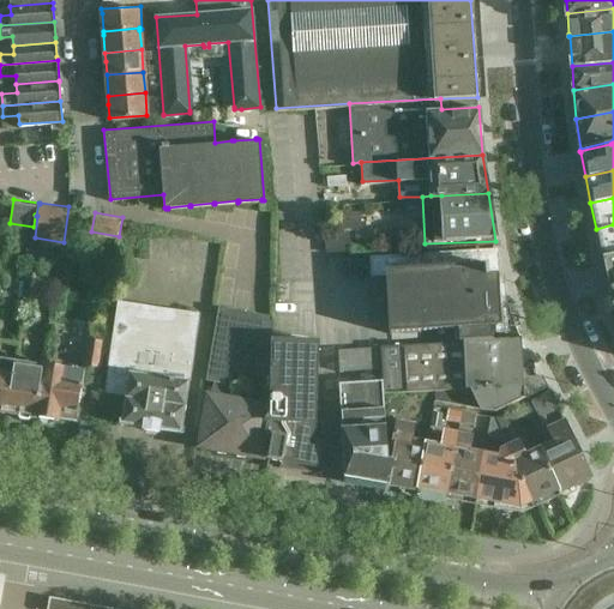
[(613,224),(596,229),(601,255),(613,252),(613,224)]
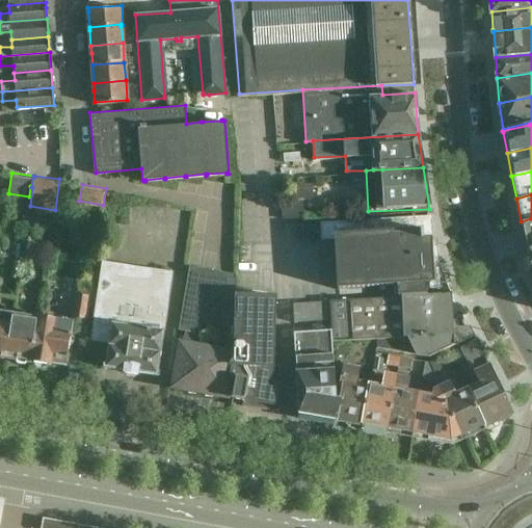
[(451,291),(451,290),(427,291),(427,282),(434,282),(431,237),(431,236),(423,236),(423,217),(430,217),(430,215),(428,215),(428,216),(322,221),(323,236),(334,235),(337,288),(397,284),(398,294),(451,291)]
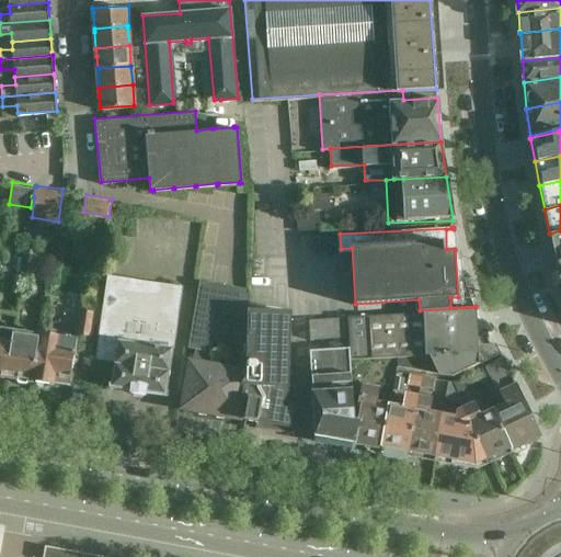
[(560,232),(550,235),(558,272),(560,276),(560,280),(560,232)]
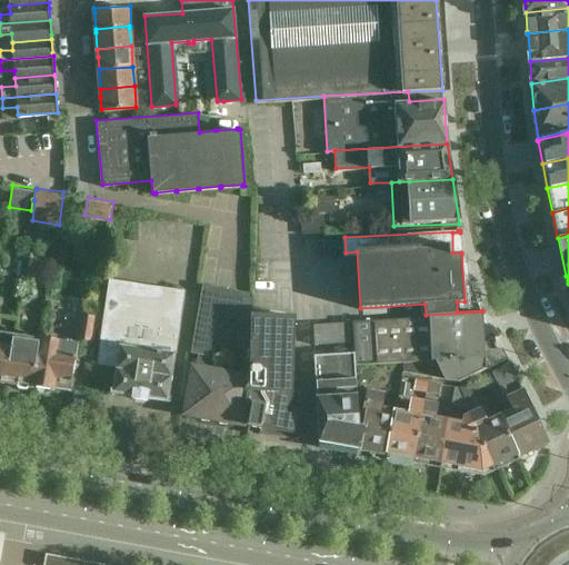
[(133,394),(133,396),(147,398),(147,395),(168,399),(178,338),(177,338),(185,290),(111,278),(99,354),(98,363),(118,366),(113,390),(133,394)]
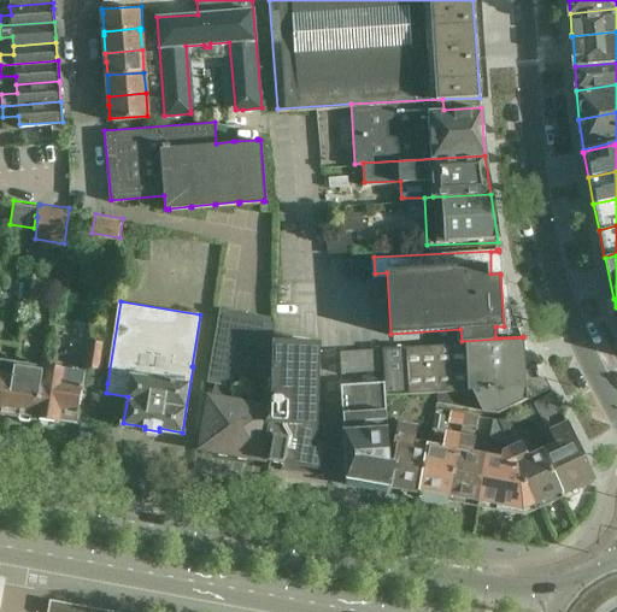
[(224,312),(212,376),(231,380),(234,370),(265,376),(259,406),(240,402),(231,452),(235,453),(238,455),(244,458),(247,455),(263,458),(265,447),(270,448),(269,459),(274,437),(266,436),(270,407),(274,341),(275,317),(274,317),(274,322),(224,312)]
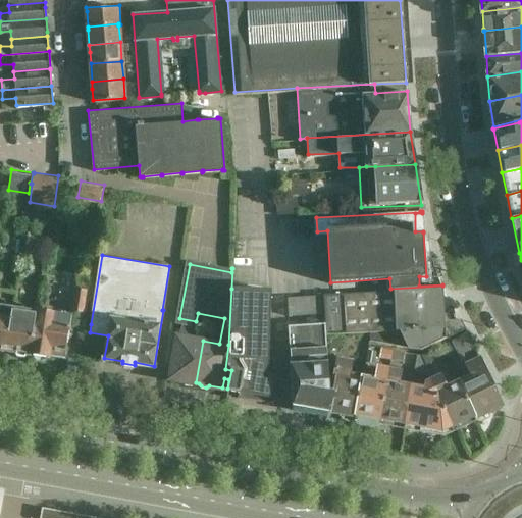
[(421,348),(466,327),(462,320),(444,319),(442,286),(390,289),(390,290),(323,294),(325,333),(369,331),(399,329),(407,345),(421,348)]
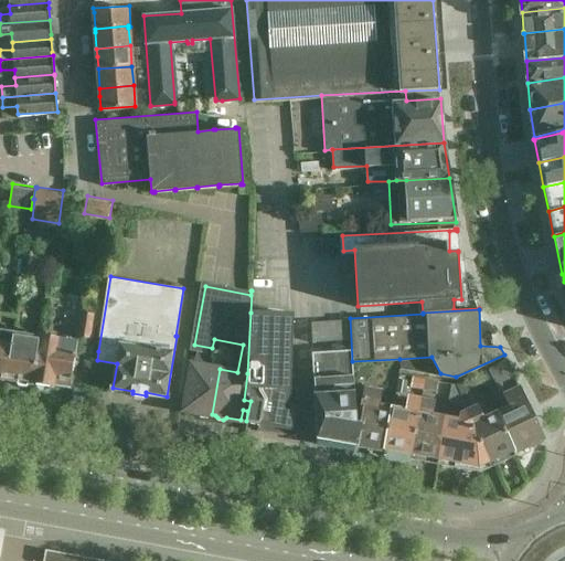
[(78,310),(75,334),(92,337),(95,313),(78,310)]
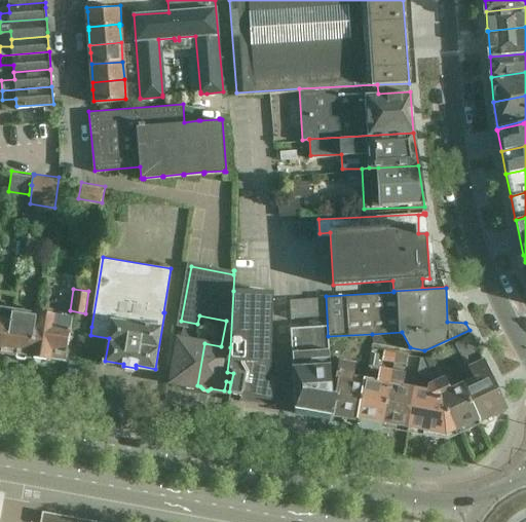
[(233,373),(229,392),(229,397),(260,402),(268,404),(268,405),(269,405),(269,404),(271,405),(273,404),(275,403),(276,402),(277,400),(277,399),(277,397),(276,395),(274,394),(273,393),(271,392),(274,372),(275,362),(268,362),(271,293),(233,291),(230,347),(227,372),(233,373)]
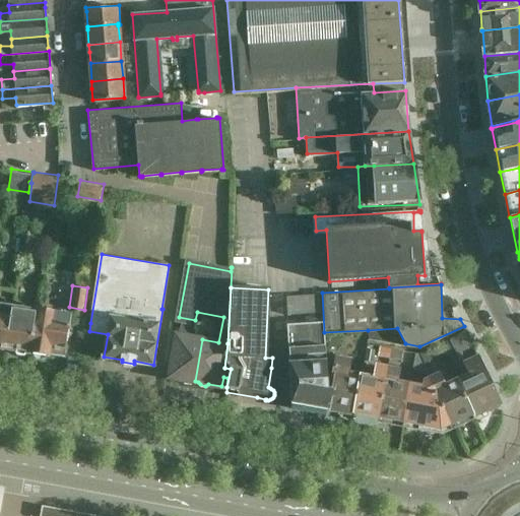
[(323,323),(323,321),(315,321),(314,321),(313,311),(322,311),(321,293),(287,295),(288,313),(309,312),(309,322),(286,323),(291,406),(294,407),(293,403),(313,407),(313,410),(314,410),(314,407),(326,409),(326,412),(330,412),(330,411),(329,411),(329,409),(328,396),(323,323)]
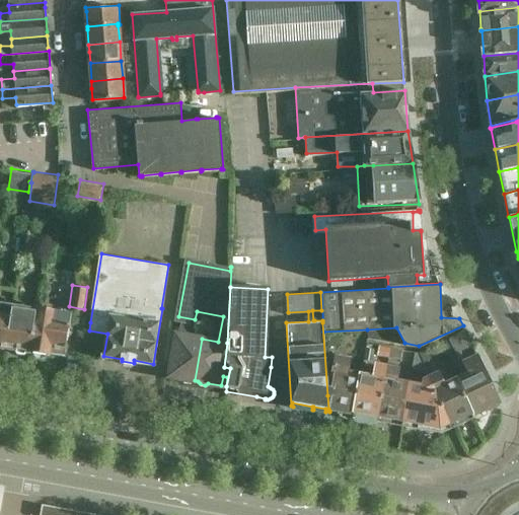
[(12,304),(0,301),(0,345),(5,346),(12,304)]
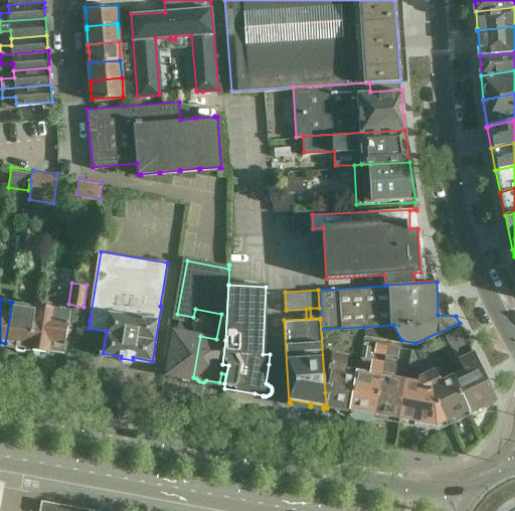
[(30,347),(36,305),(35,305),(35,306),(12,302),(5,343),(14,345),(15,349),(24,351),(26,347),(30,347)]
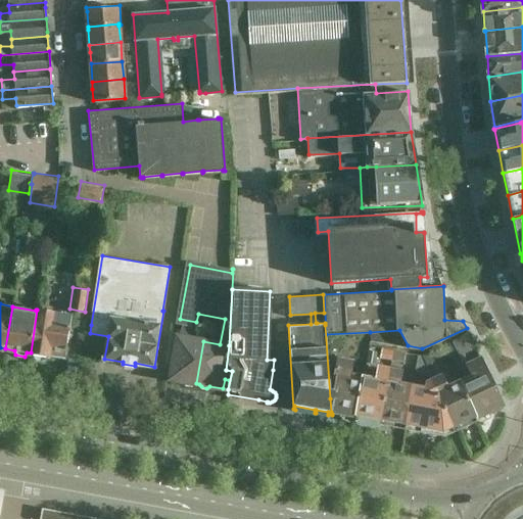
[(31,352),(31,354),(32,354),(34,360),(43,361),(46,356),(49,357),(50,355),(64,357),(70,315),(37,310),(31,352)]
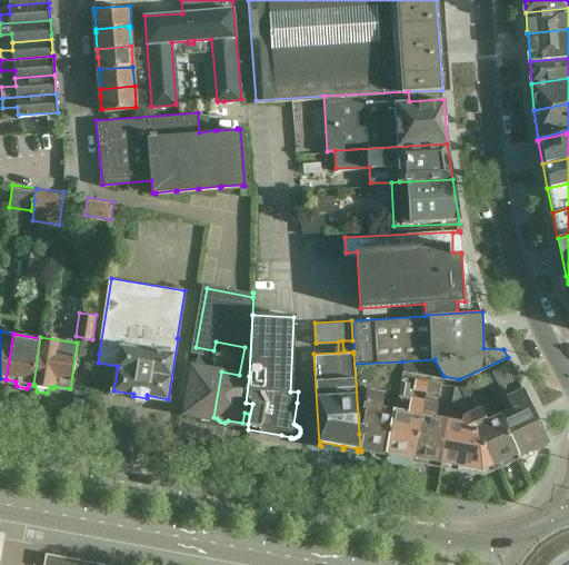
[(221,372),(207,368),(209,355),(198,353),(196,366),(192,366),(185,413),(199,415),(201,417),(208,419),(210,417),(213,417),(221,372)]
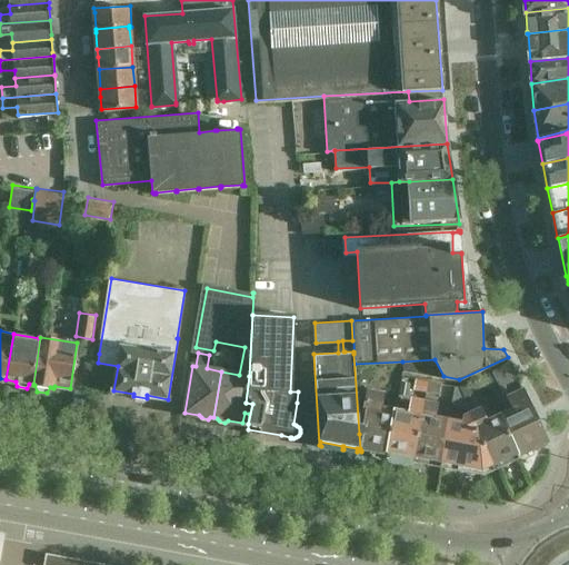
[(435,359),(402,362),(401,368),(429,374),(443,376),(435,359)]
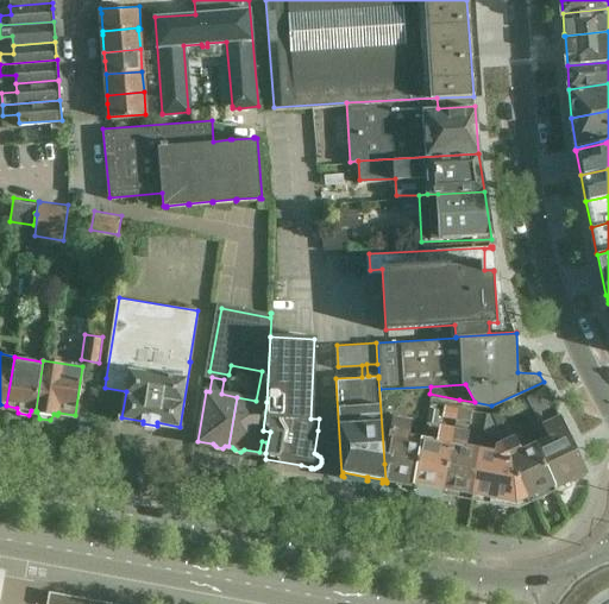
[(397,406),(400,392),(387,392),(385,403),(397,406)]
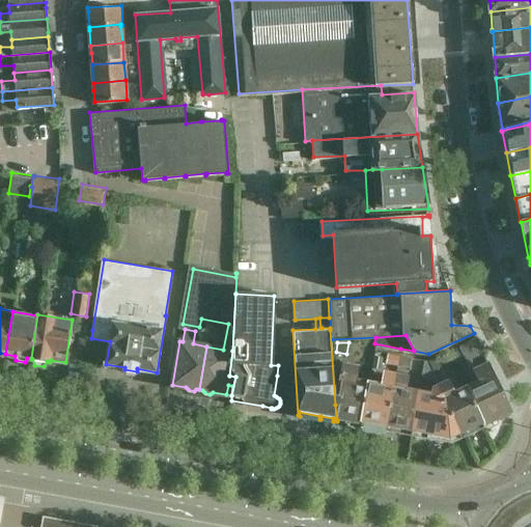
[(454,362),(468,356),(462,343),(448,350),(454,362)]
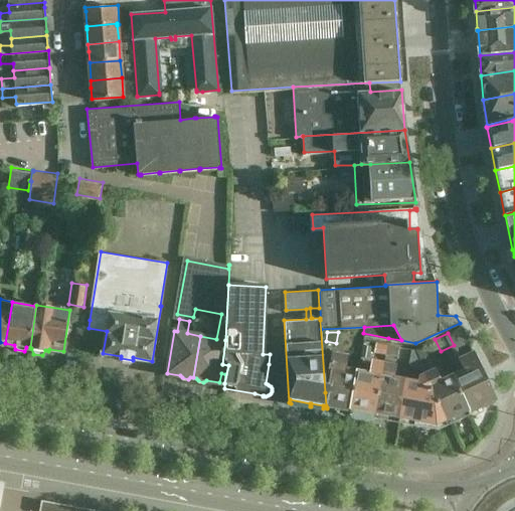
[(377,340),(375,350),(385,352),(387,342),(377,340)]
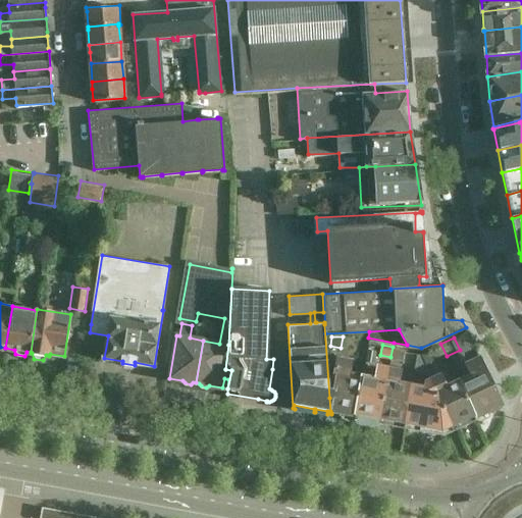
[(404,359),(406,349),(393,347),(390,357),(404,359)]
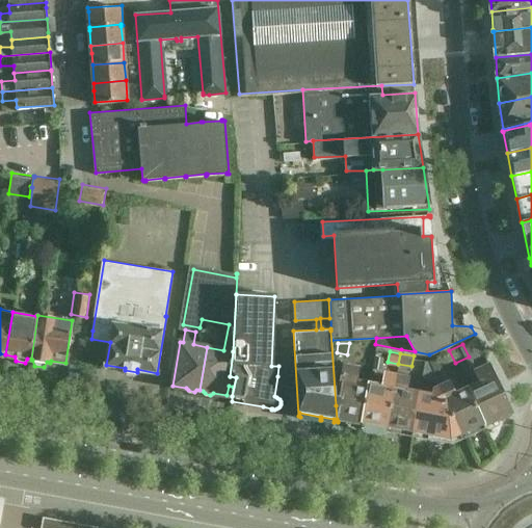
[(445,368),(439,357),(429,361),(435,372),(436,372),(445,368)]
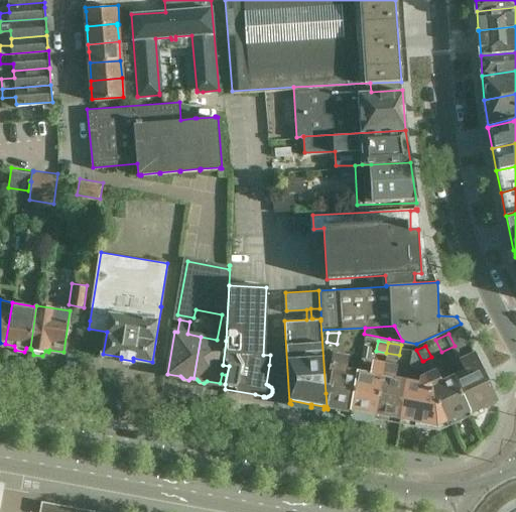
[(423,367),(423,361),(422,361),(416,350),(412,352),(410,365),(423,367)]
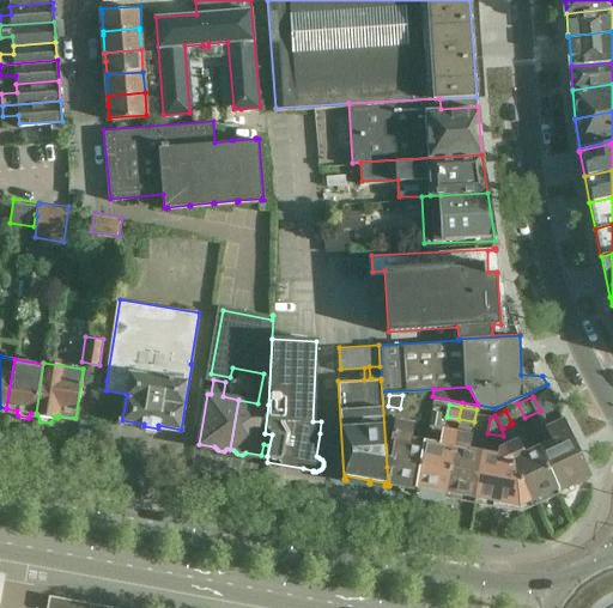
[(589,475),(563,419),(547,426),(553,441),(538,448),(557,491),(559,490),(563,491),(570,488),(571,484),(589,475)]
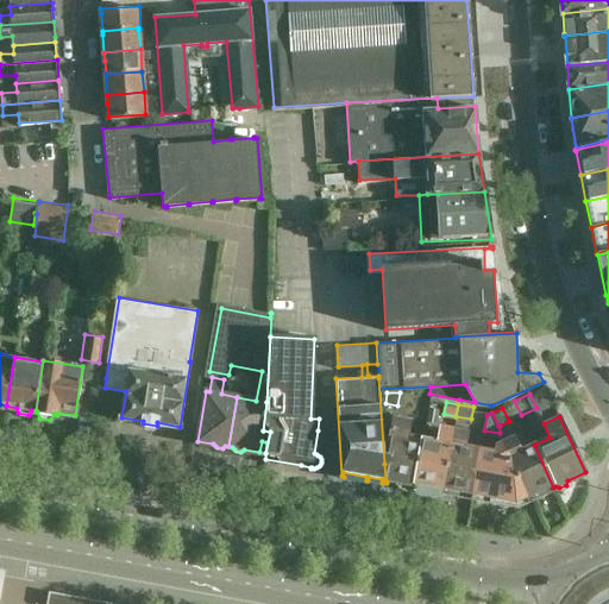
[(389,463),(384,464),(385,479),(400,483),(402,485),(409,486),(413,484),(415,485),(424,439),(408,436),(410,422),(394,419),(390,439),(393,439),(389,463)]
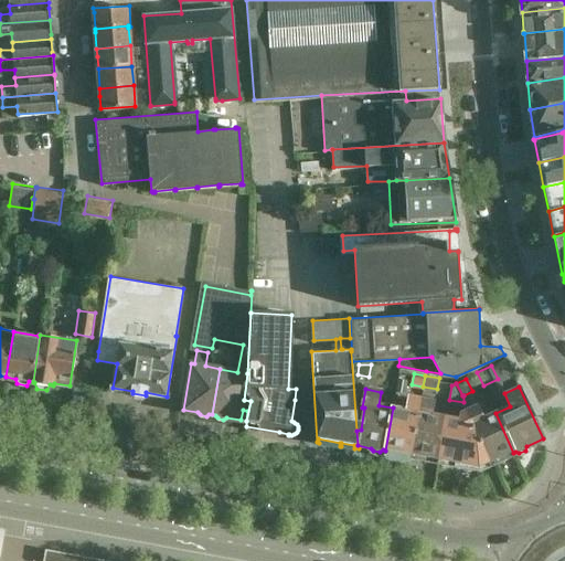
[(393,408),(385,451),(387,451),(390,453),(397,455),(400,453),(412,455),(420,399),(409,397),(406,411),(393,408)]
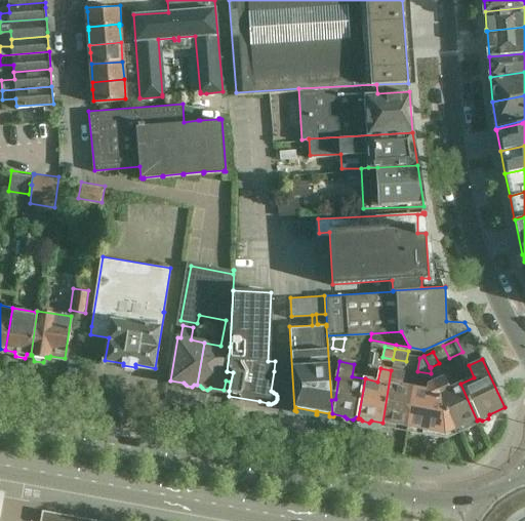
[(391,370),(382,423),(394,425),(395,427),(401,429),(404,427),(406,427),(413,388),(400,386),(402,372),(391,370)]
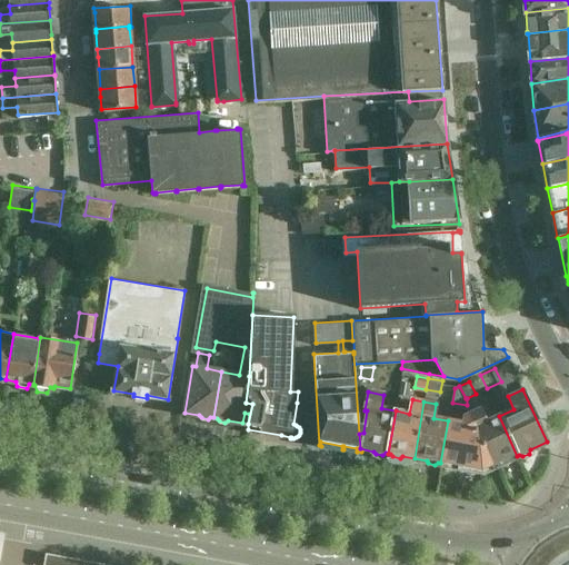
[(515,457),(517,456),(499,416),(486,423),(480,410),(468,415),(492,467),(505,462),(507,463),(513,459),(515,457)]
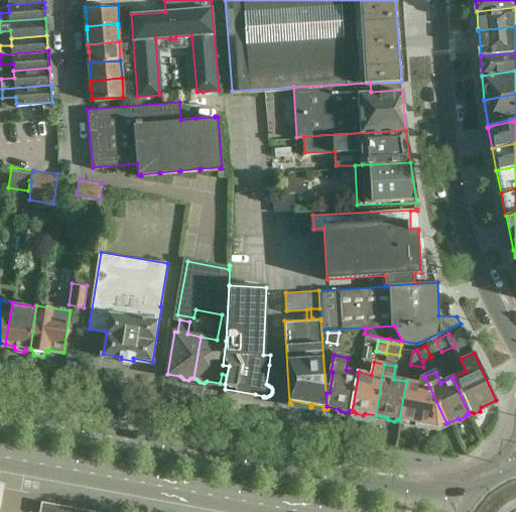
[(406,381),(399,419),(402,420),(404,422),(410,424),(413,422),(438,427),(446,423),(424,376),(420,378),(419,384),(406,381)]
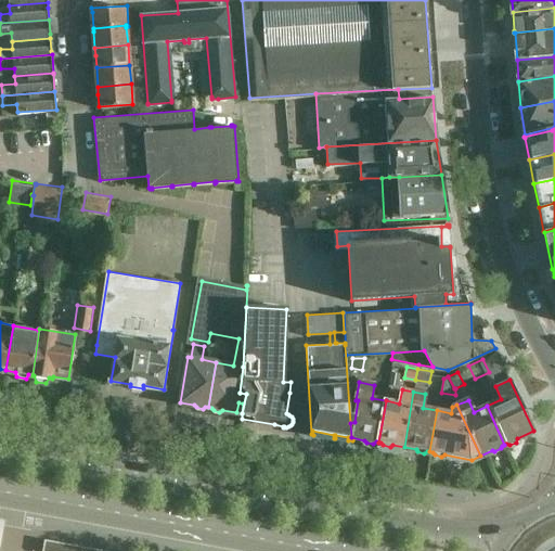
[(4,550),(11,520),(0,517),(0,550),(4,550)]
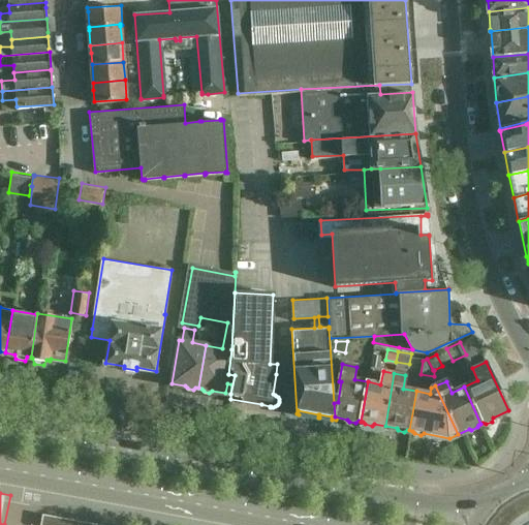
[(107,524),(42,513),(40,524),(39,524),(107,524)]
